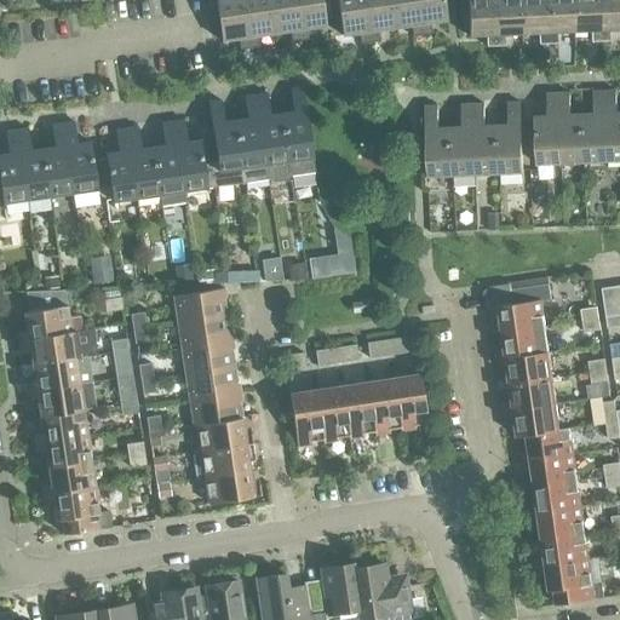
[(239,38),(240,49),(250,47),(242,0),(216,0),(222,41),(239,38)]
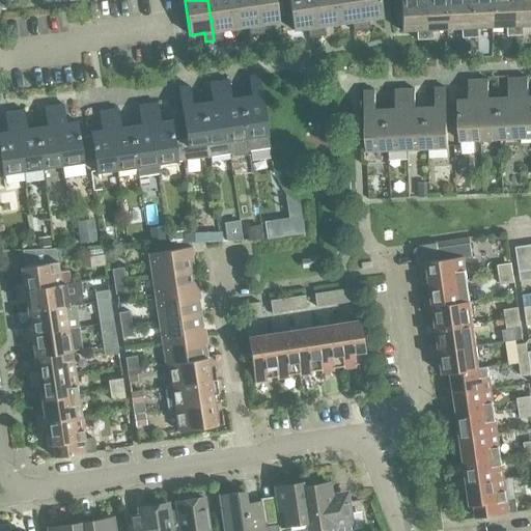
[(229,0),(207,0),(214,40),(222,39),(221,30),(234,28),(229,0)]
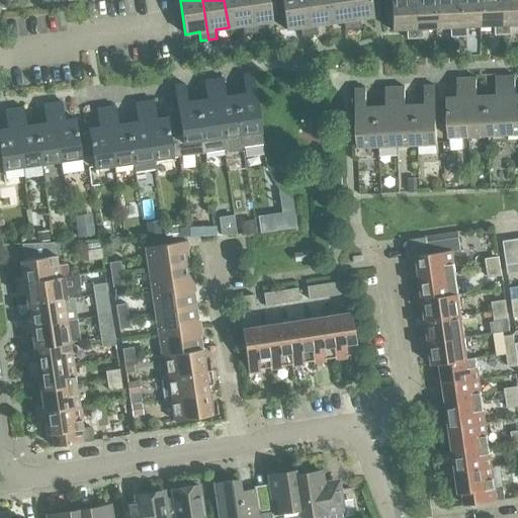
[(252,33),(246,0),(224,0),(229,27),(242,25),(244,34),(252,33)]
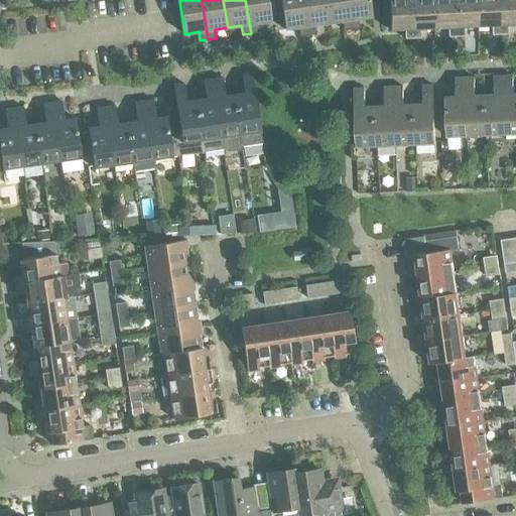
[(268,0),(245,0),(251,33),(259,32),(257,23),(271,21),(268,0)]
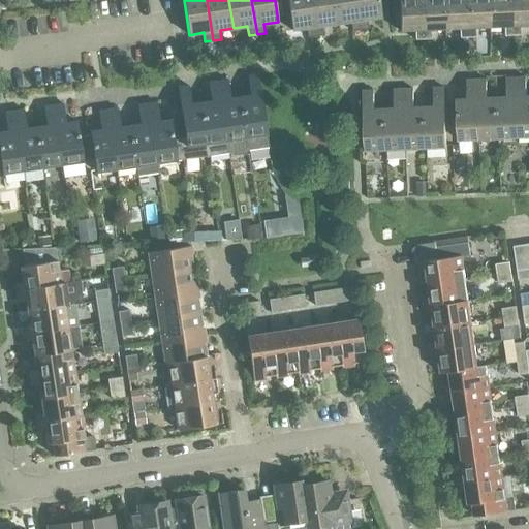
[(307,28),(308,37),(316,36),(310,0),(287,0),(292,30),(307,28)]
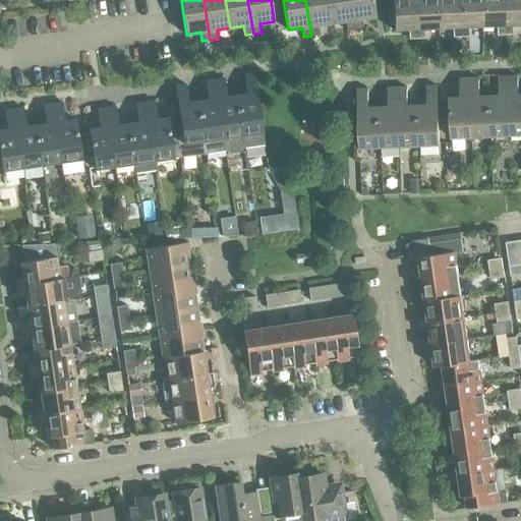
[(328,0),(305,0),(311,36),(320,34),(317,25),(332,23),(328,0)]
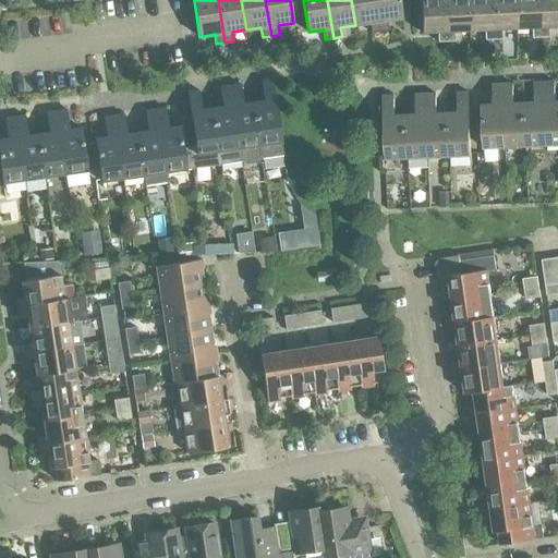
[(372,32),(380,31),(375,0),(351,0),(355,25),(370,23),(372,32)]
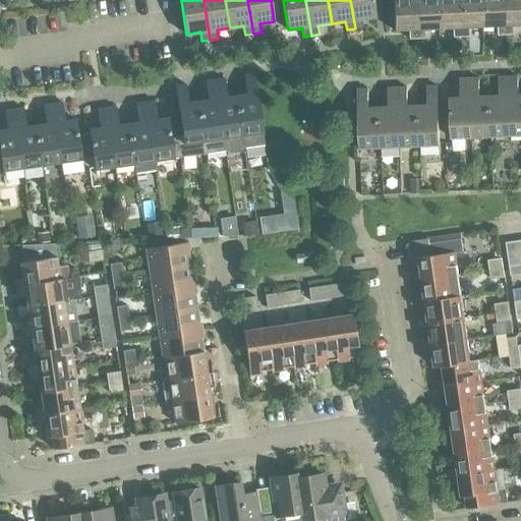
[(375,16),(372,0),(350,0),(355,29),(362,27),(361,18),(375,16)]
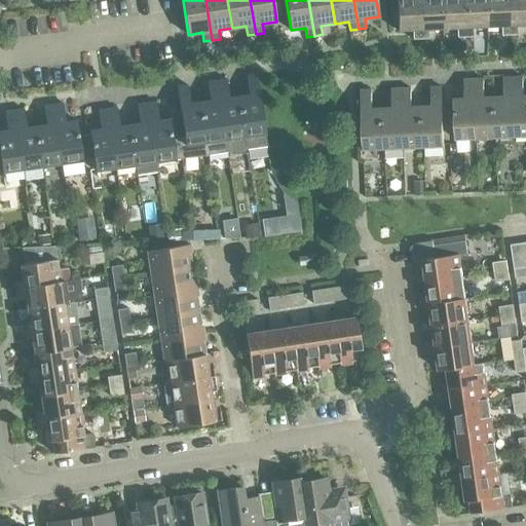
[(413,39),(421,39),(418,0),(396,0),(398,31),(412,30),(413,39)]
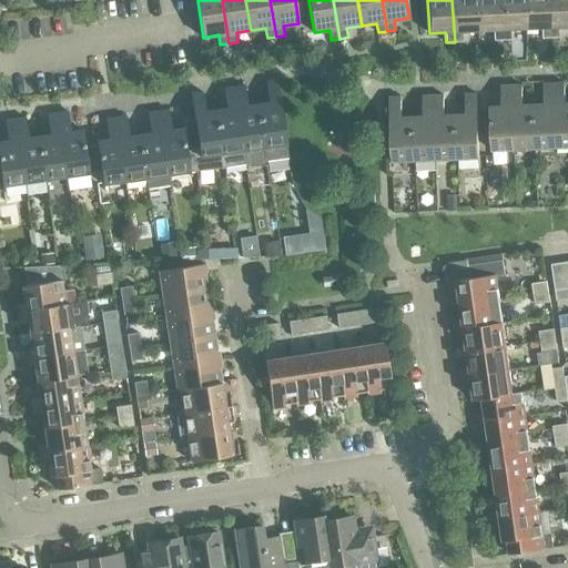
[(464,41),(463,31),(478,31),(476,0),(452,0),(455,42),(464,41)]
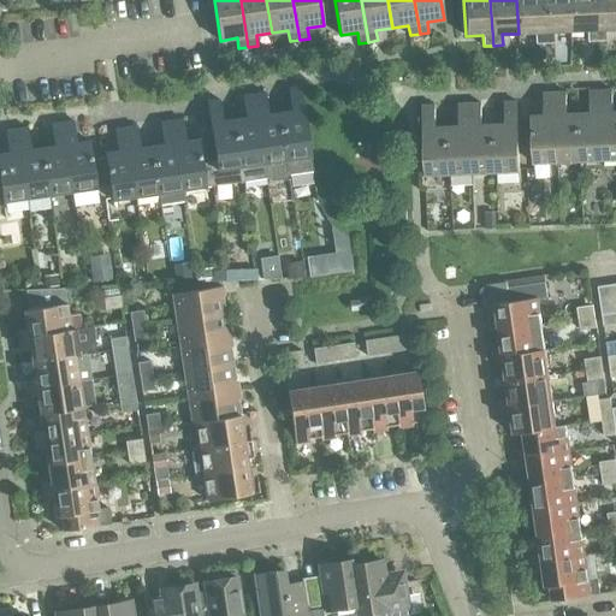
[(543,0),(516,0),(519,34),(534,33),(535,43),(545,43),(543,0)]
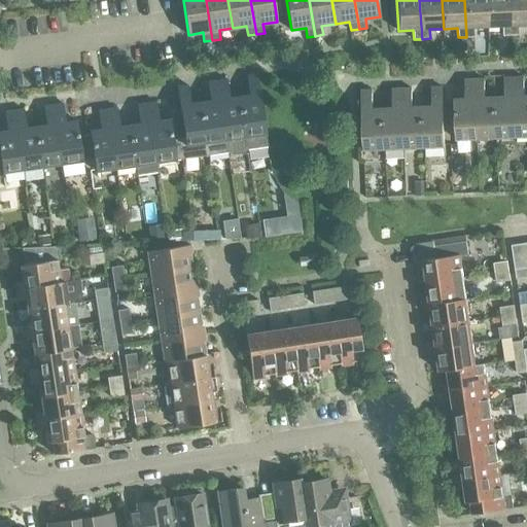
[(475,36),(473,27),(488,27),(486,0),(464,0),(466,37),(475,36)]
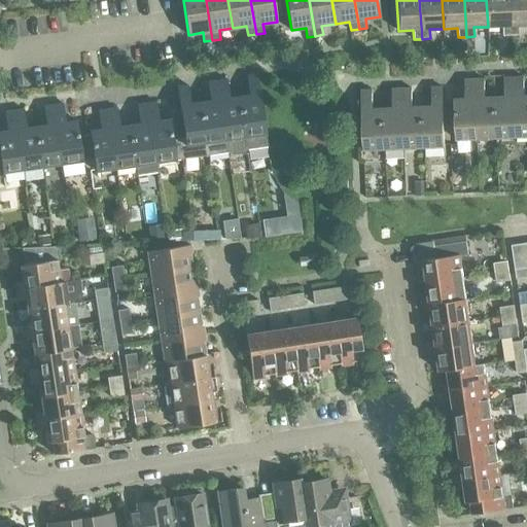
[(502,35),(511,35),(508,0),(486,0),(488,27),(501,26),(502,35)]
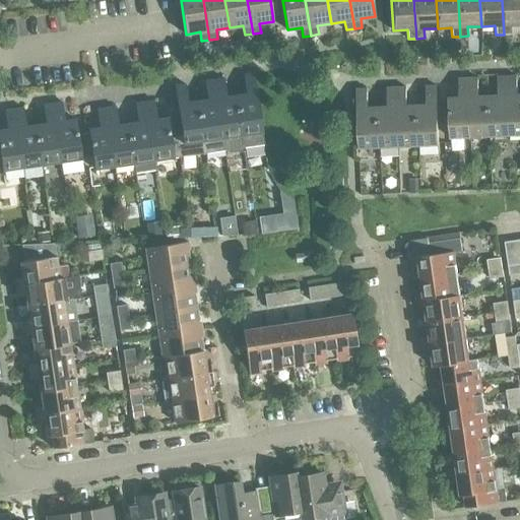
[(519,0),(502,0),(504,35),(512,34),(511,24),(519,23),(519,0)]
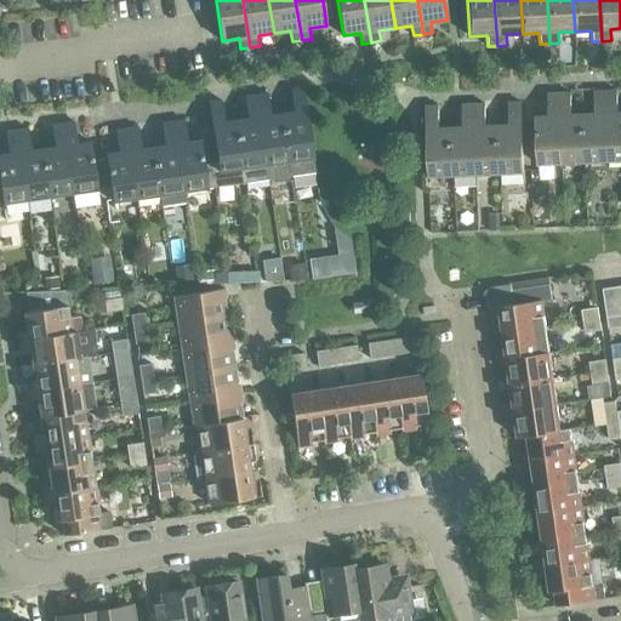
[(291,90),(294,110),(283,113),(291,176),(315,172),(303,87),(291,90)]
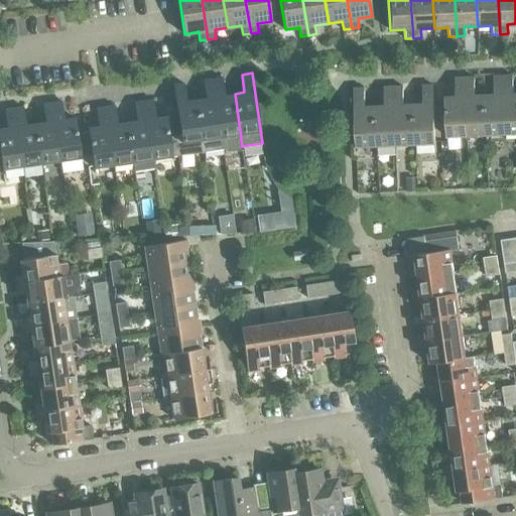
[(515,93),(514,93),(513,75),(504,76),(506,134),(515,133),(515,93)]
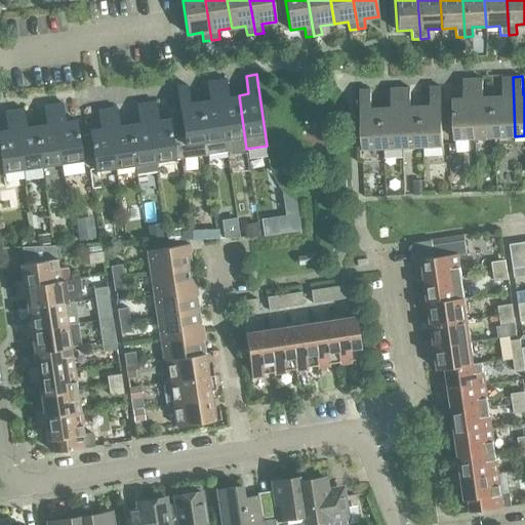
[(503,95),(493,95),(495,136),(515,136),(513,77),(502,77),(503,95)]
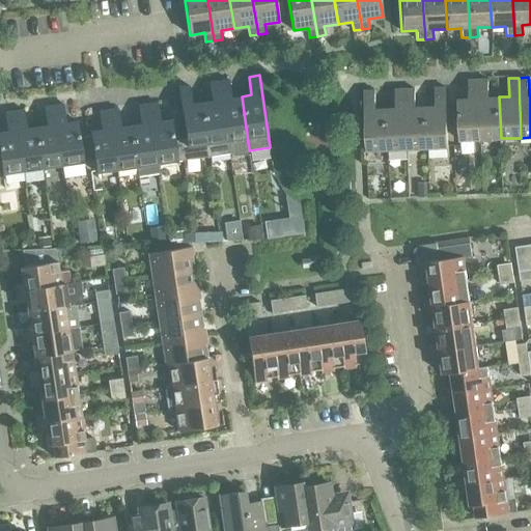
[(460,140),(481,139),(478,79),(469,80),(470,99),(458,99),(460,140)]
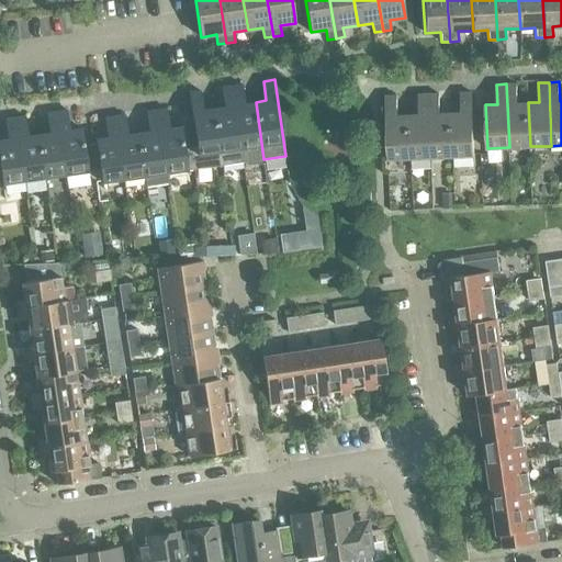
[(517,103),(517,83),(506,83),(509,147),(530,146),(528,102),(517,103)]
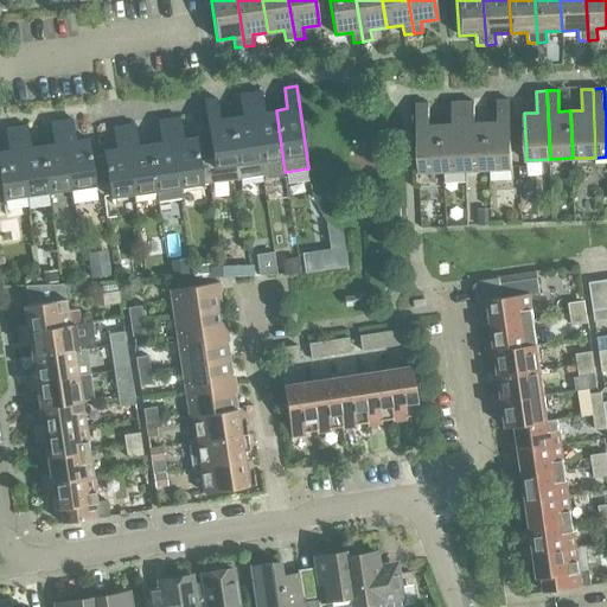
[(261,91),(250,93),(262,174),(266,177),(268,177),(272,178),(276,177),(280,176),(282,174),(285,172),(276,110),(264,112),(261,91)]
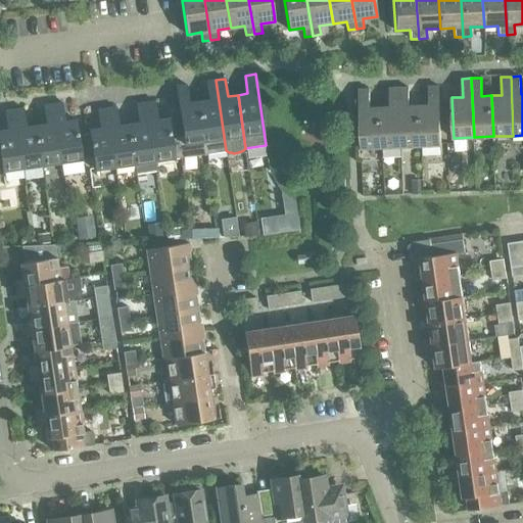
[(206,81),(208,99),(199,101),(206,153),(226,150),(216,80),(206,81)]
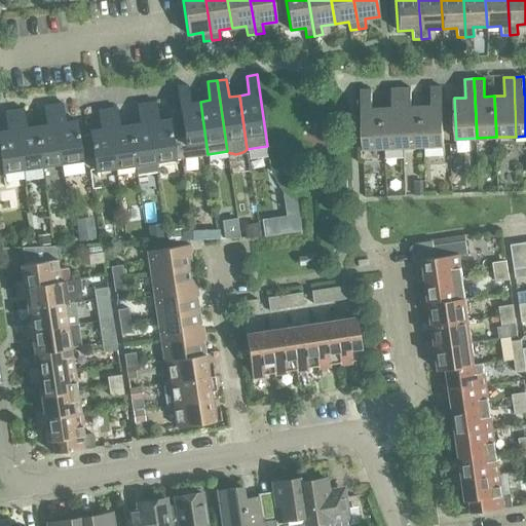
[(185,137),(179,138),(182,158),(208,154),(200,102),(190,103),(187,84),(177,86),(185,137)]
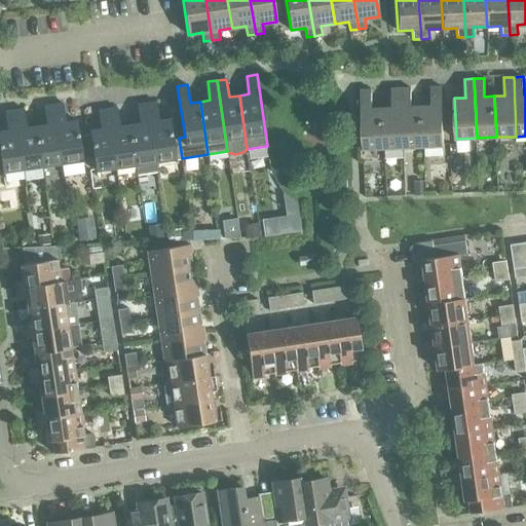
[(391,102),(391,84),(375,84),(375,102),(391,102)]
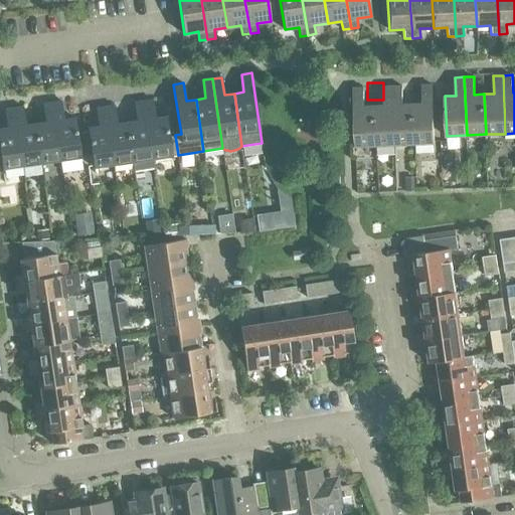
[(422,103),(413,104),(414,144),(435,143),(433,84),(422,84),(422,103)]
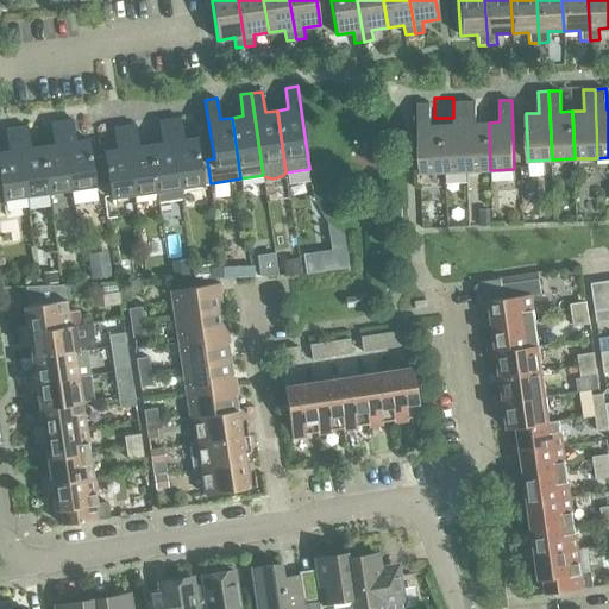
[(477,123),(476,101),(465,102),(468,171),(490,170),(489,123),(477,123)]
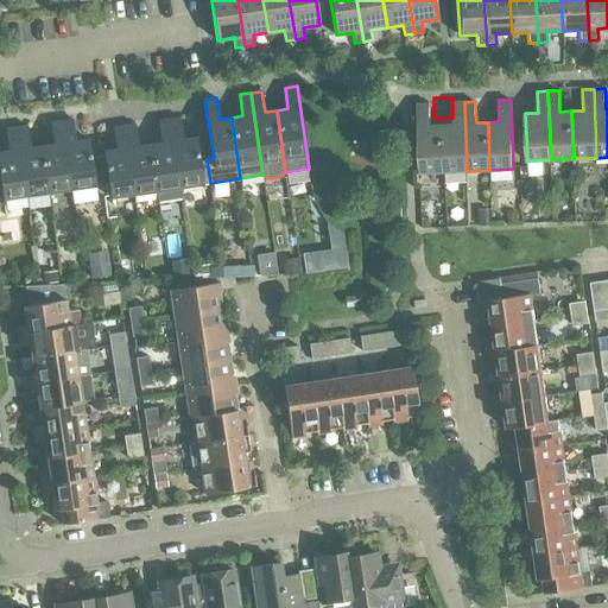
[(454,124),(442,124),(444,172),(467,171),(464,102),(453,102),(454,124)]
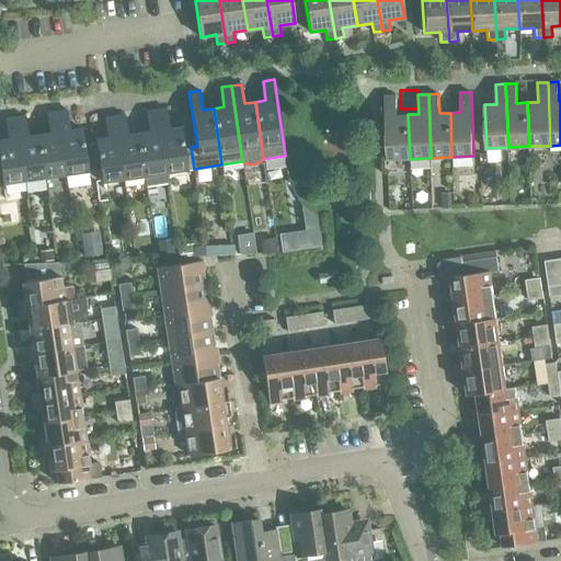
[(386,95),(388,159),(410,159),(408,114),(398,115),(397,95),(386,95)]
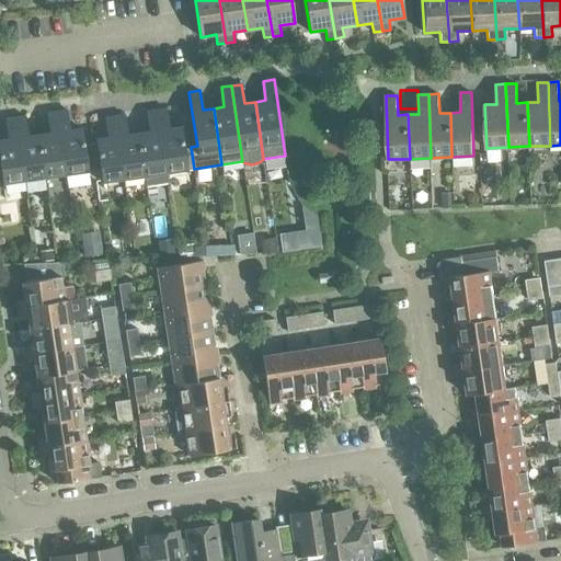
[(165,173),(194,169),(191,147),(184,148),(181,126),(169,128),(167,109),(157,110),(165,173)]
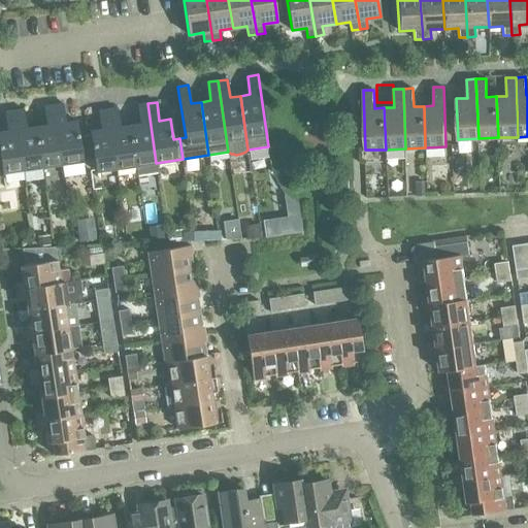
[(62,164),(89,160),(85,135),(78,136),(76,120),(66,122),(63,103),(54,104),(62,164)]
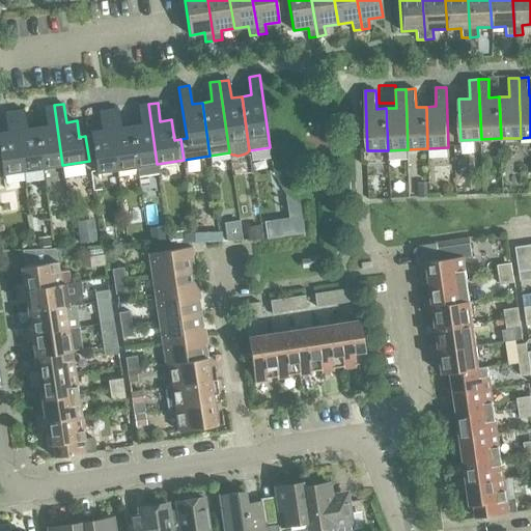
[(141,123),(131,126),(137,167),(138,175),(158,173),(157,164),(148,104),(138,106),(141,123)]
